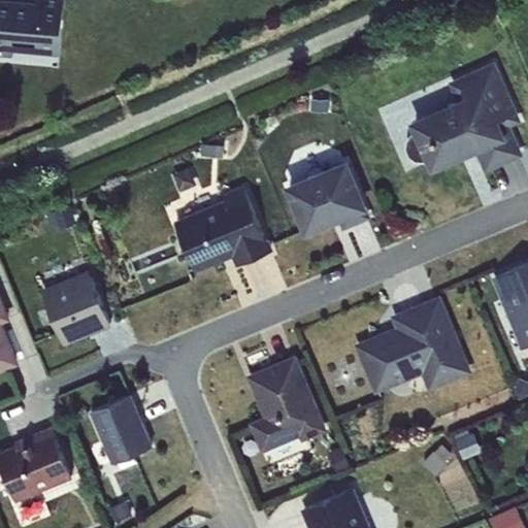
[(35,0),(35,2),(0,0),(0,56),(13,57),(13,51),(60,55),(63,0),(35,0)]
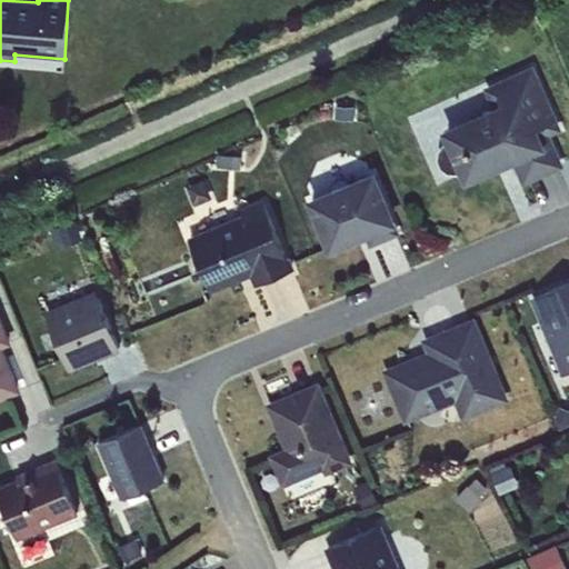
[(440,129),(446,141),(445,142),(442,145),(440,147),(439,150),(439,152),(438,156),(439,158),(439,161),(440,163),(441,166),(442,167),(446,170),(448,171),(451,173),(453,173),(456,173),(458,173),(461,173),(466,182),(515,161),(525,183),(565,166),(551,133),(561,129),(533,66),(482,88),(491,108),(440,129)]
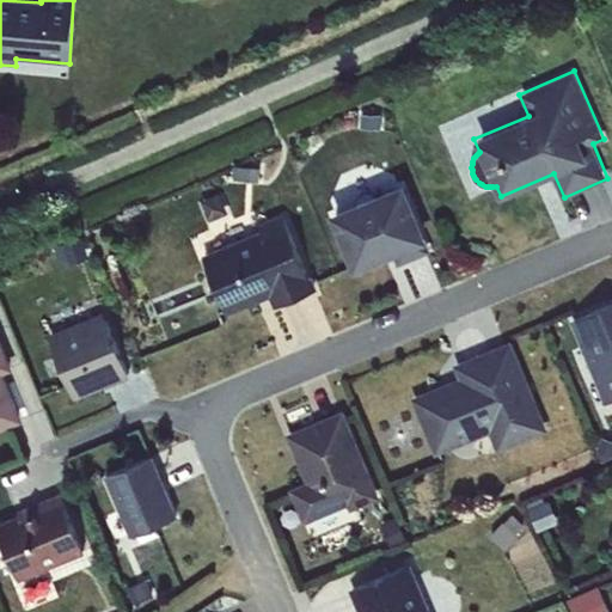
[(403,184),(331,214),(355,271),(427,243),(403,184)]
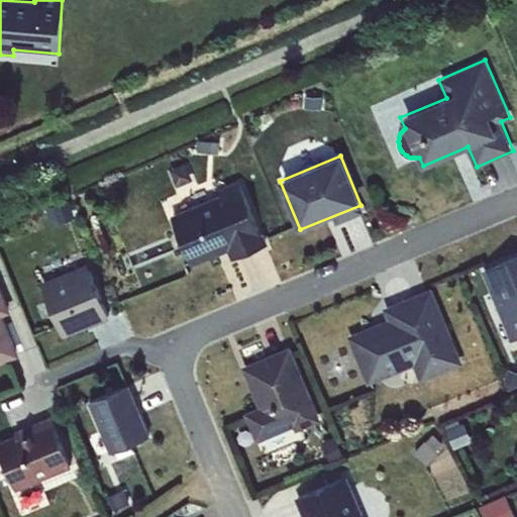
[(221,195),(171,214),(191,266),(228,248),(232,259),(268,244),(264,232),(259,234),(238,182),(219,190),(221,195)]
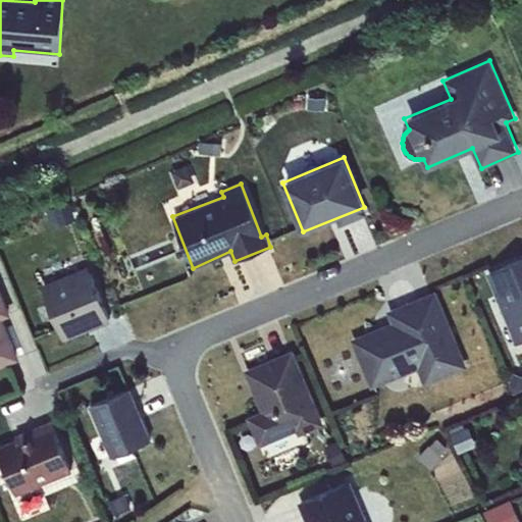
[(521,257),(486,272),(517,343),(521,341),(521,257)]
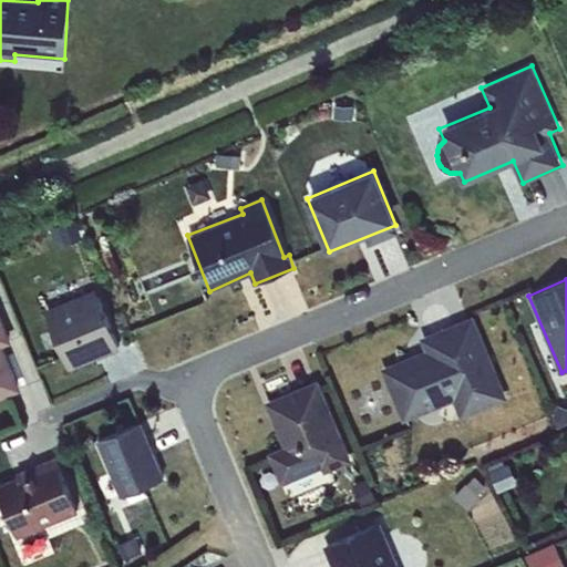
[(95,289),(44,310),(69,371),(120,350),(95,289)]
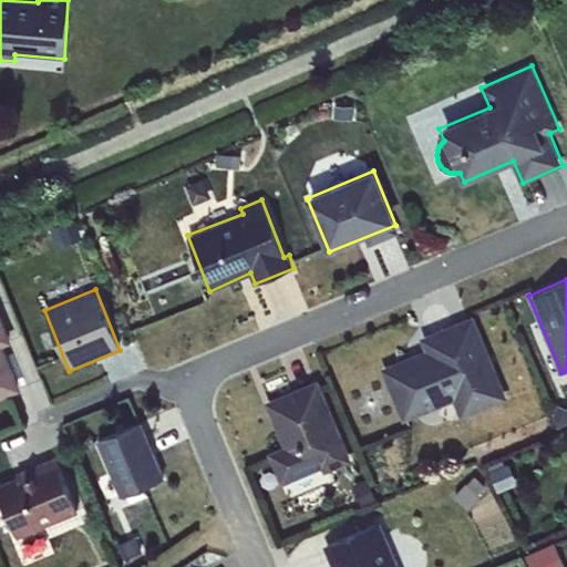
[(0,312),(0,398),(23,389),(4,346),(12,342),(0,312)]
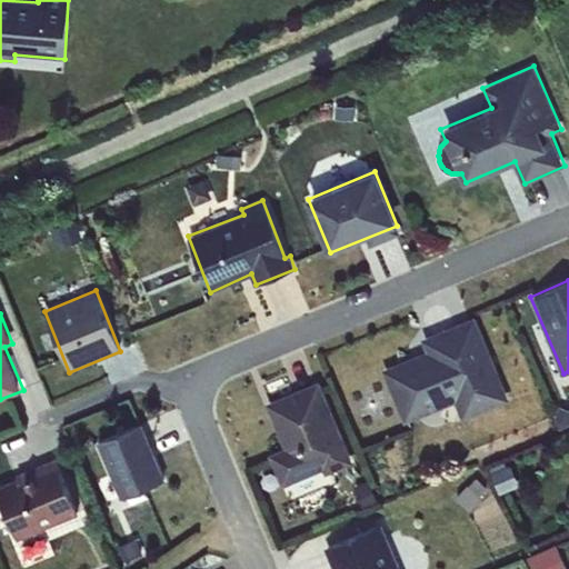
[(426,350),(382,369),(405,422),(455,402),(462,420),(510,401),(475,317),(421,339),(426,350)]
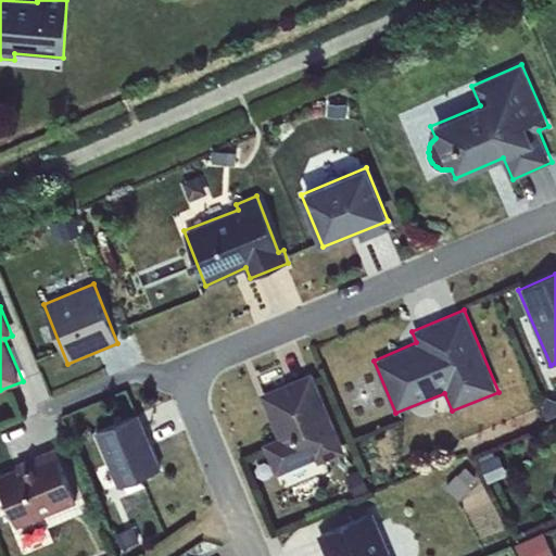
[(278,439),(264,444),(277,475),(317,458),(318,464),(345,452),(312,373),(260,394),(278,439)]
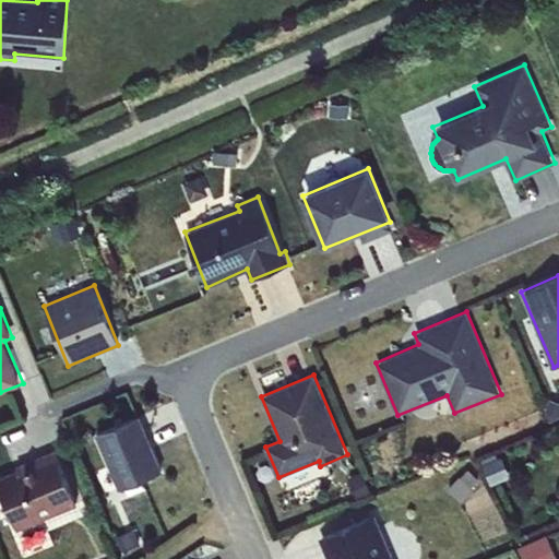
[(139,415),(96,433),(119,490),(162,472),(139,415)]
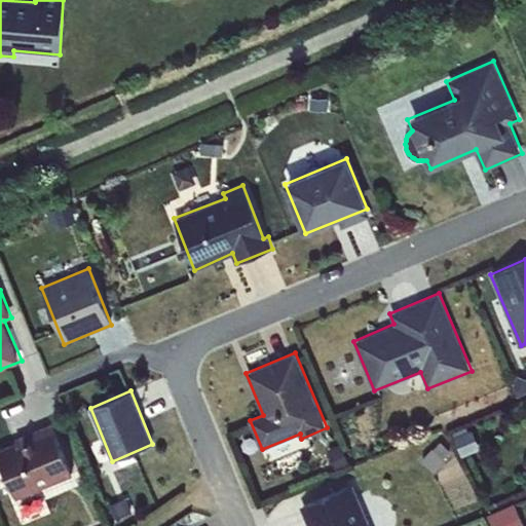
[(17,442),(0,448),(0,460),(16,498),(73,475),(52,423),(16,439),(17,442)]
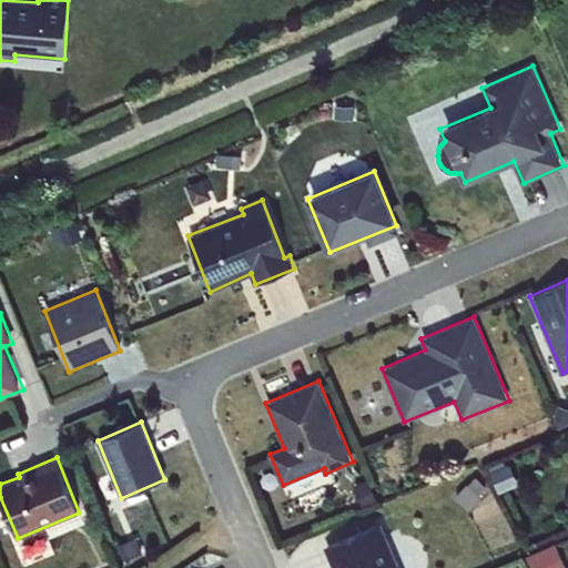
[(504,462),(489,467),(499,493),(519,485),(511,464),(506,466),(504,462)]
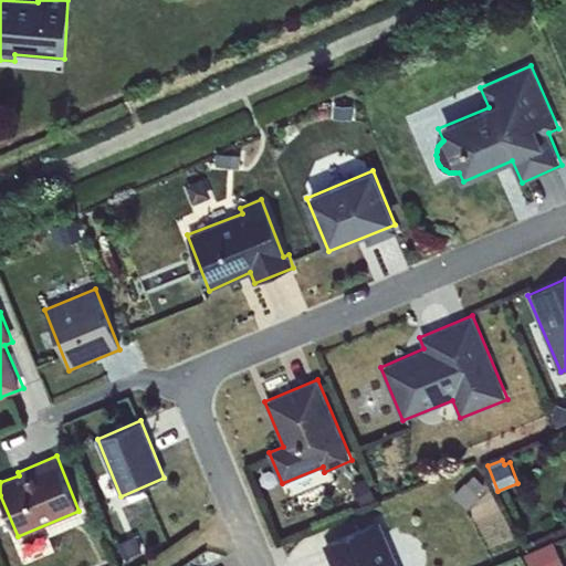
[(468,468),(465,470),(472,477),(457,494),(469,505),(486,485),(468,468)]
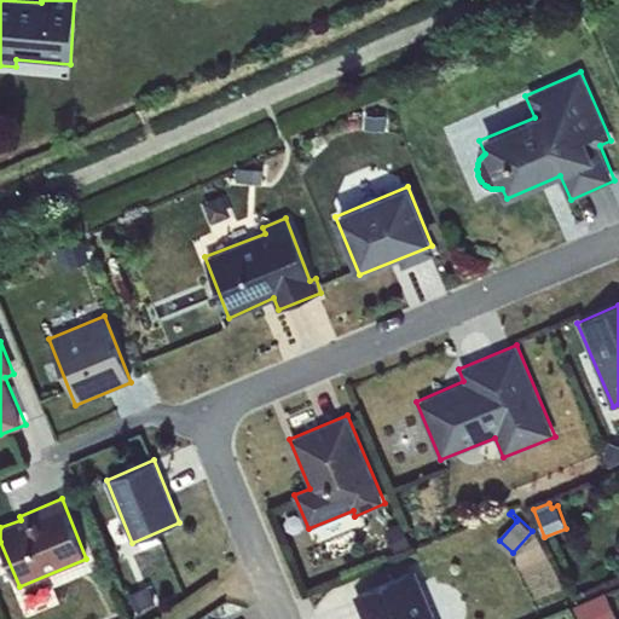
[(434,618),(414,570),(352,596),(360,618),(434,618)]
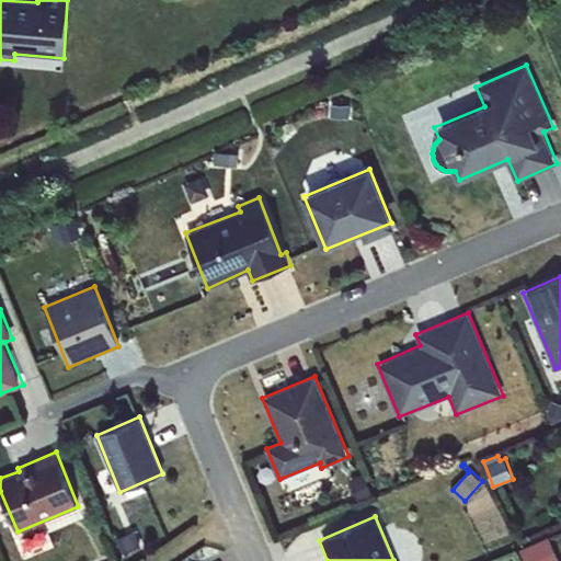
[(548,538),(522,550),(526,560),(557,560),(559,560),(548,538)]
